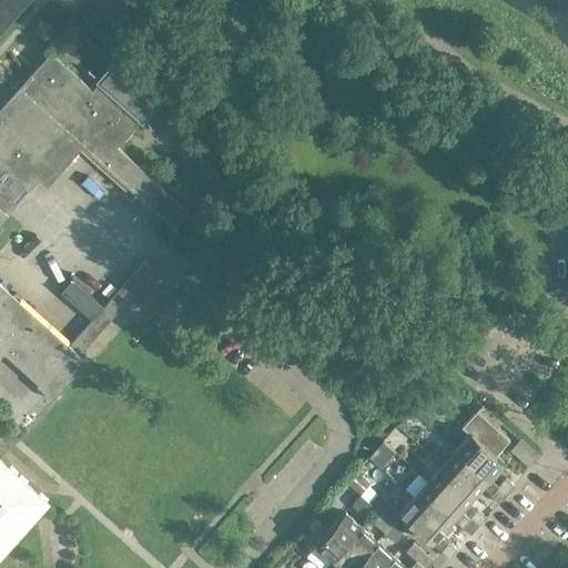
[(0,0),(0,33),(30,0),(0,0)]
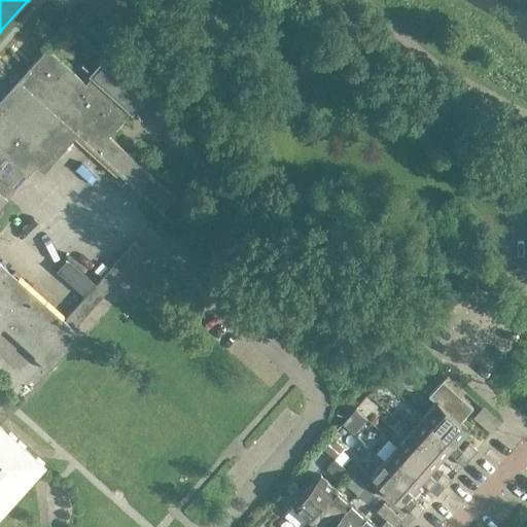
[(0,331),(3,328),(35,356),(34,357),(48,371),(56,362),(65,352),(79,335),(73,329),(107,290),(130,267),(144,249),(135,241),(96,284),(84,296),(64,320),(12,275),(0,262),(0,206),(7,198),(35,167),(43,173),(60,155),(77,136),(103,160),(115,170),(145,198),(152,204),(175,224),(188,209),(108,137),(124,118),(130,112),(145,95),(117,69),(106,59),(84,83),(46,48),(0,100),(0,515),(44,466),(31,455),(0,426),(0,331)]
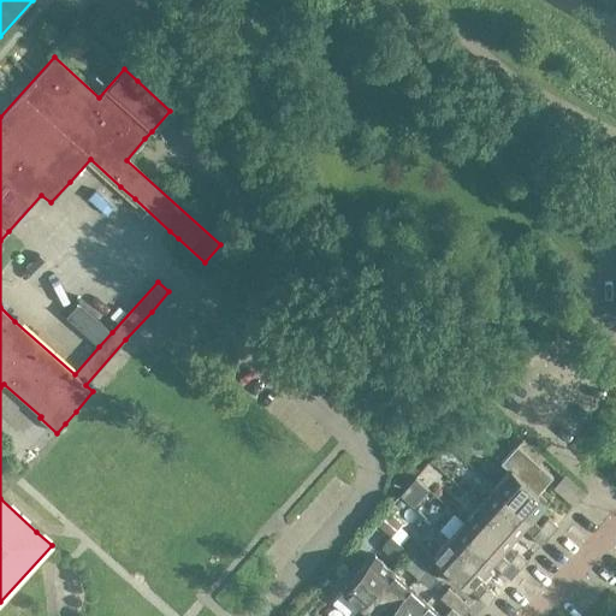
[(65,315),(89,337),(99,347),(112,332),(78,302),(65,315)]
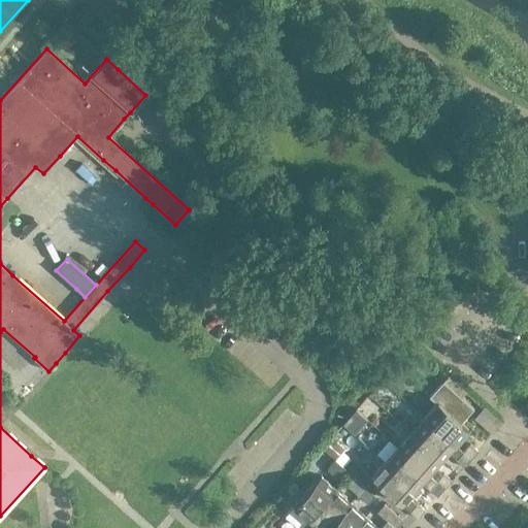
[(130,267),(107,291),(114,297),(136,272),(130,267)]
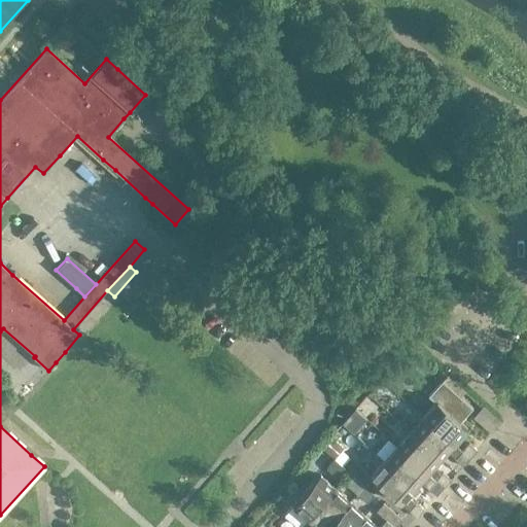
[(447,374),(446,376),(428,395),(435,402),(423,416),(454,444),(467,428),(460,422),(472,408),(461,396),(466,391),(447,374)]
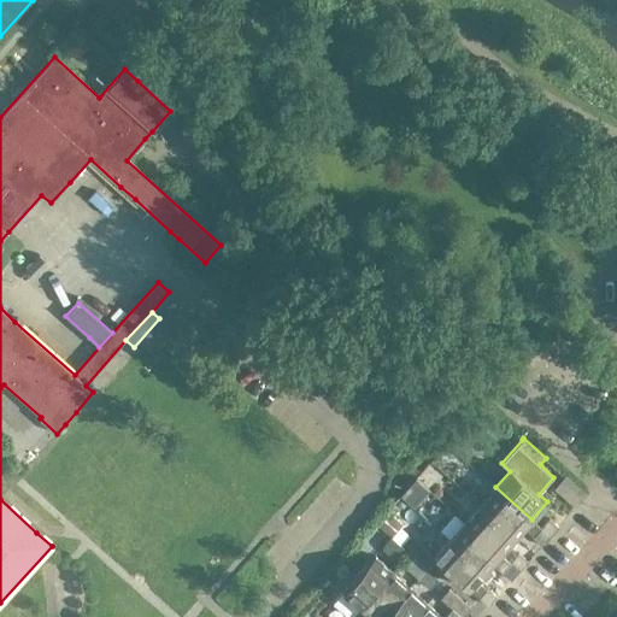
[(575,499),(583,483),(566,474),(558,489),(575,499)]
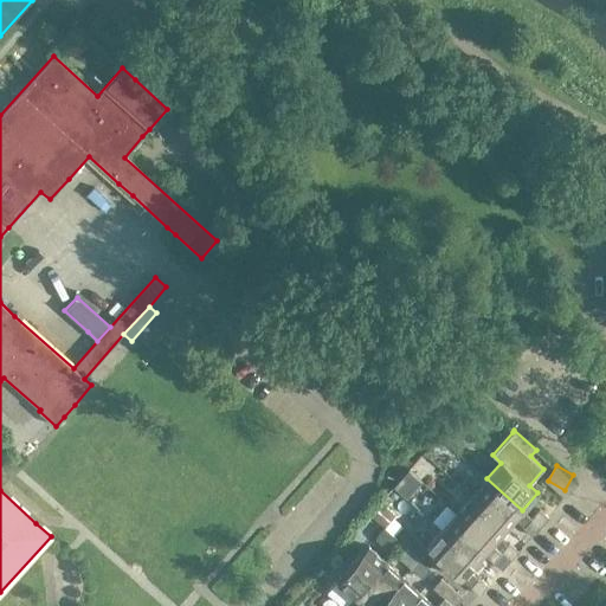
[(522,510),(487,478),(471,495),(507,527),(522,510)]
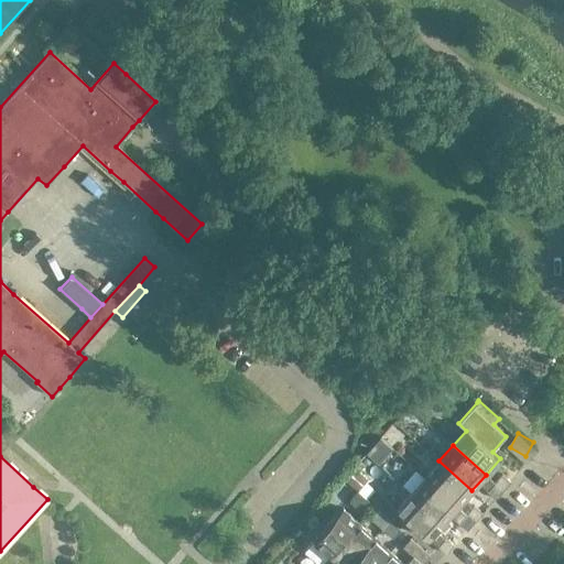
[(472,490),(438,461),(424,477),(457,506),(472,490)]
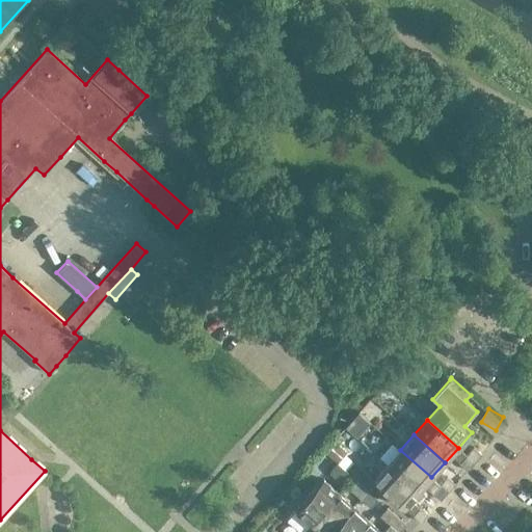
[(474,462),(481,454),(473,447),(466,455),(474,462)]
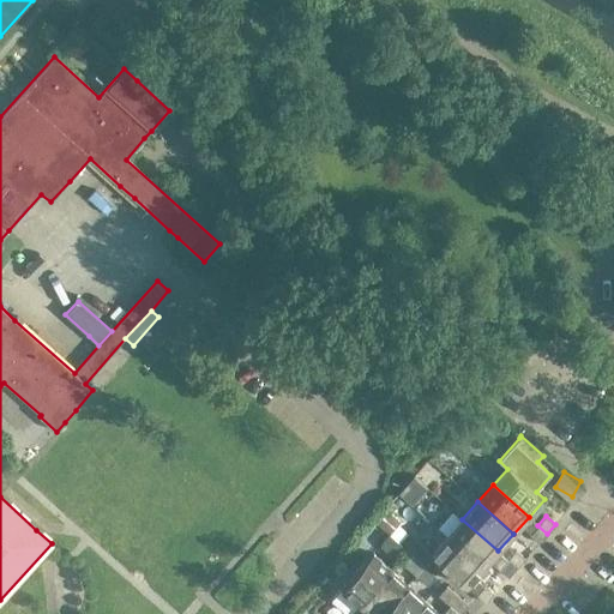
[(498,551),(462,519),(447,536),(482,569),(498,551)]
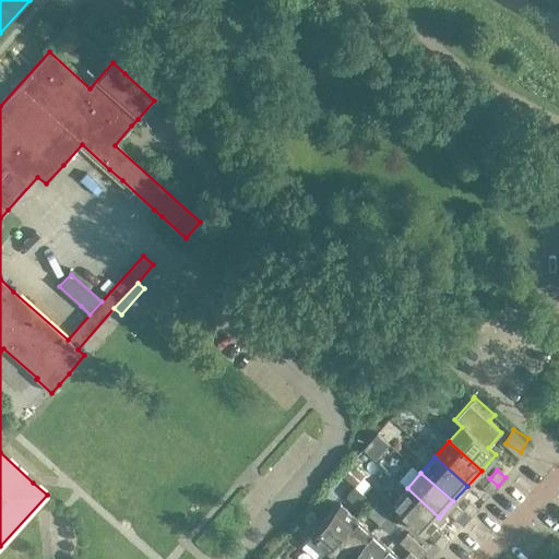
[(498,486),(489,478),(482,487),(490,495),(498,486)]
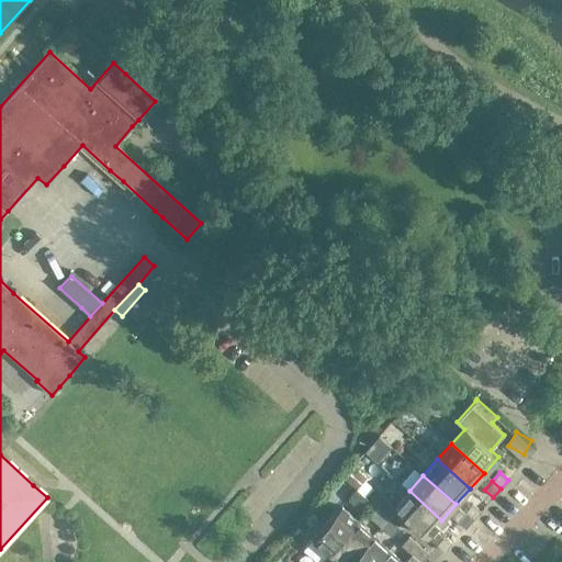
[(359,508),(368,498),(356,489),(348,497),(359,508)]
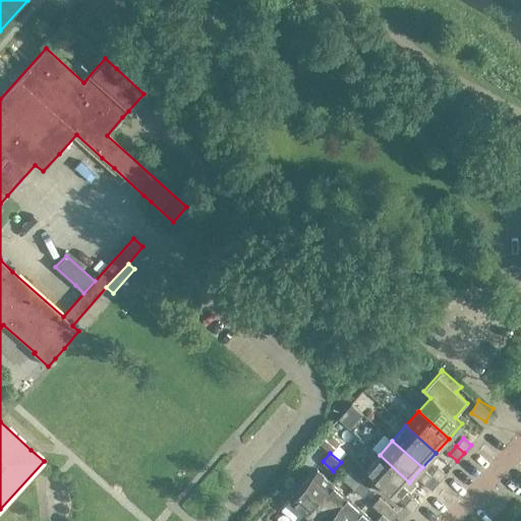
[(409,482),(380,455),(365,470),(396,498),(404,505),(411,512),(419,503),(411,496),(410,497),(403,489),(409,482)]
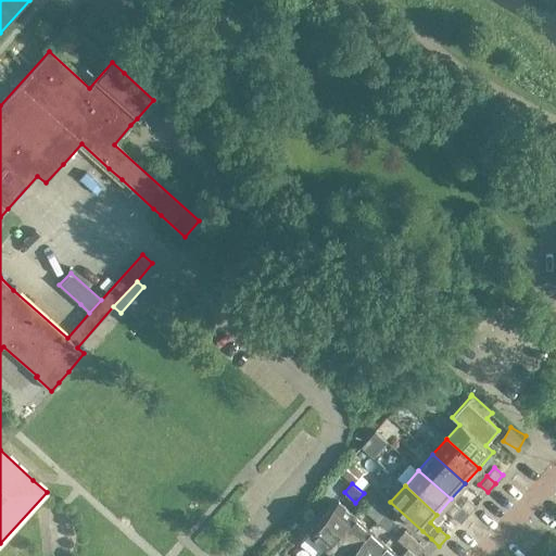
[(468,514),(476,506),(467,497),(459,506),(468,514)]
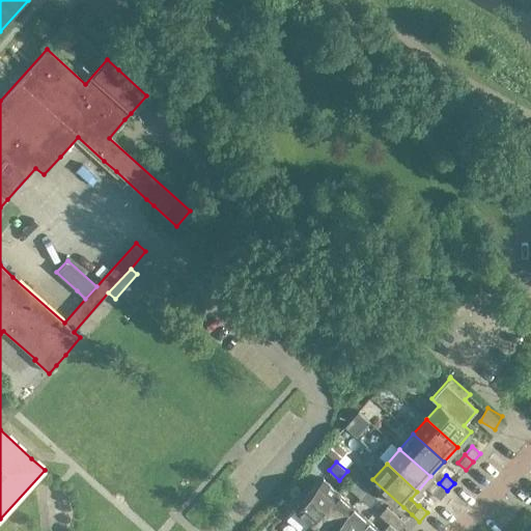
[(295,509),(309,523),(337,492),(322,478),(295,509)]
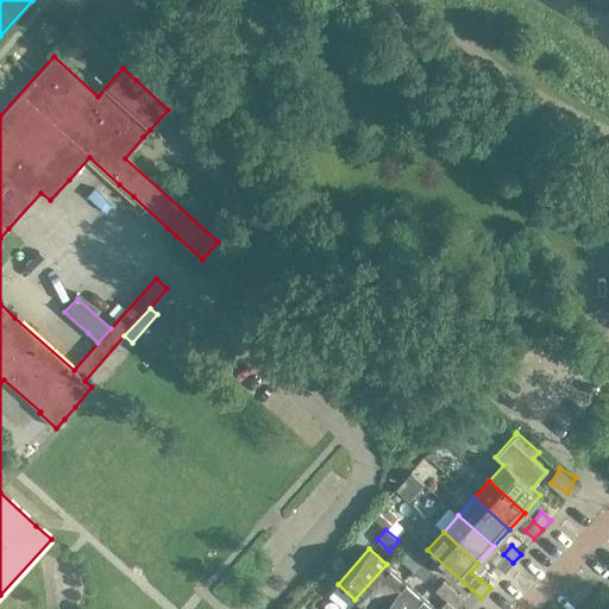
[(424,582),(432,571),(409,551),(400,560),(424,582)]
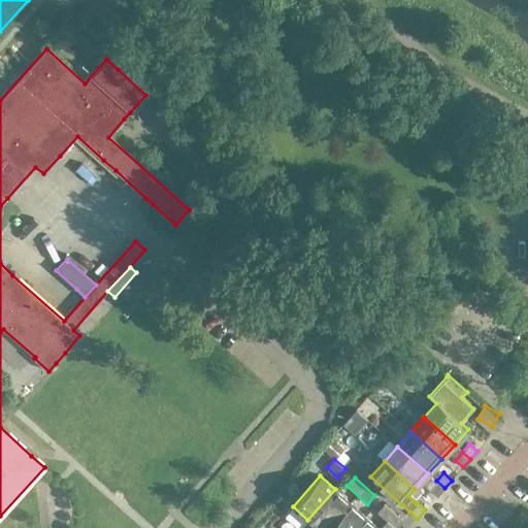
[(444,488),(436,481),(428,489),(437,496),(444,488)]
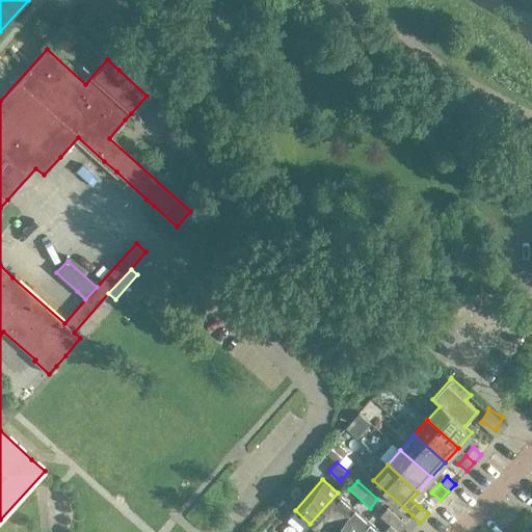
[(338,493),(310,524),(319,531),(329,531),(352,506),(338,493)]
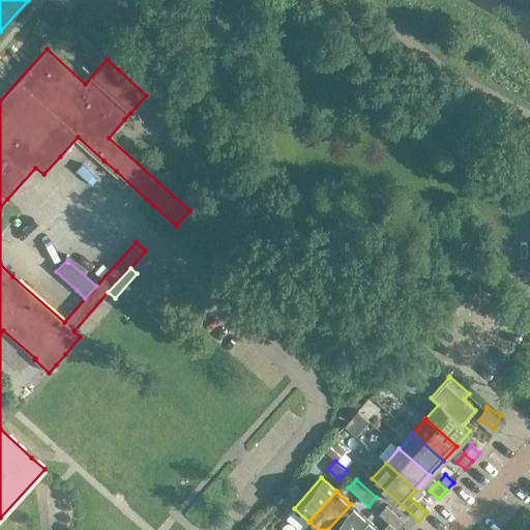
[(351,504),(328,529),(354,529),(366,518),(351,504)]
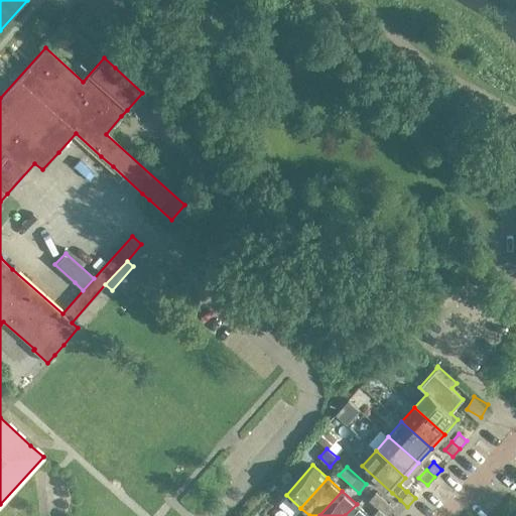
[(368,500),(385,515),(386,515),(393,508),(375,492),(368,500)]
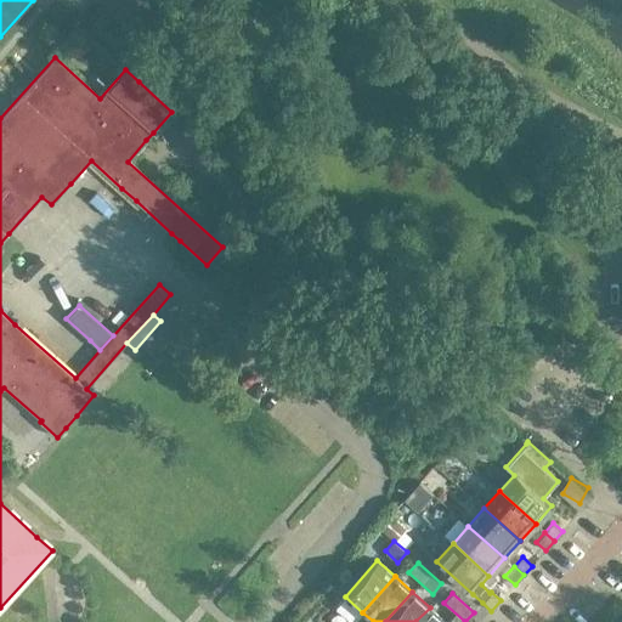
[(445,621),(430,608),(416,621),(445,621)]
